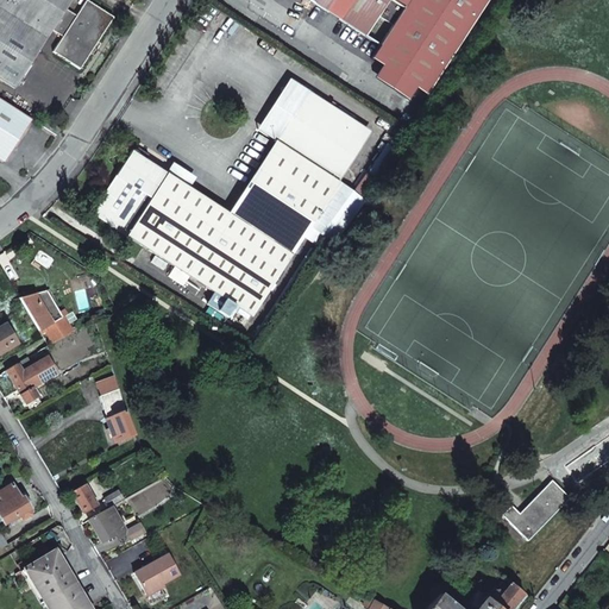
[(0,0),(0,79),(14,88),(51,30),(66,8),(70,0),(0,0)]
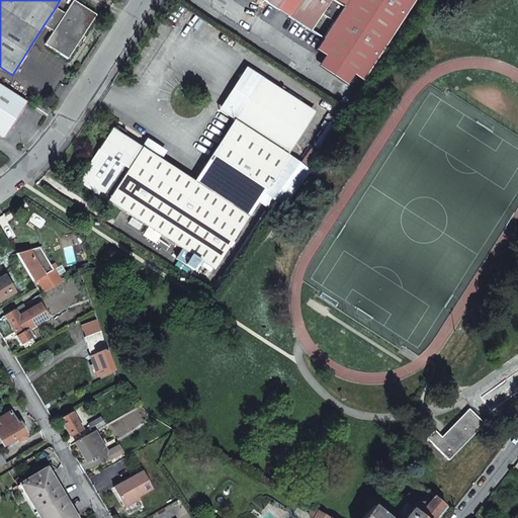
[(72,0),(64,13),(56,7),(44,25),(53,31),(44,45),(67,59),(96,14),(73,0),(72,0)]
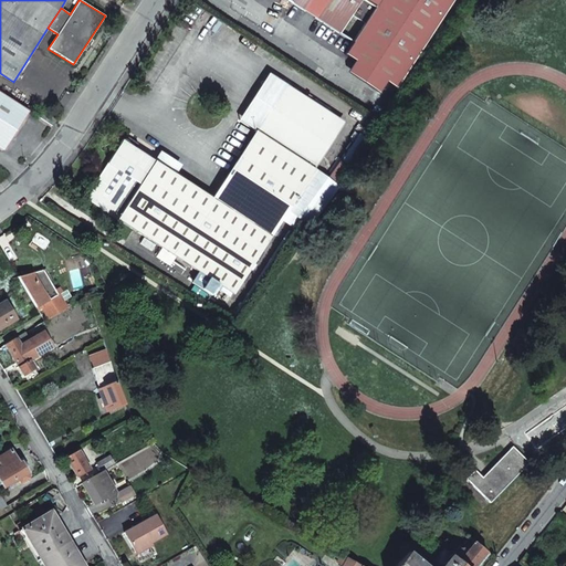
[(419,53),(337,0),(260,0),(281,13),(289,1),(292,3),(284,14),(304,28),(312,16),(339,34),(350,17),(363,24),(344,54),(354,61),(387,82),(397,88),(419,53)]
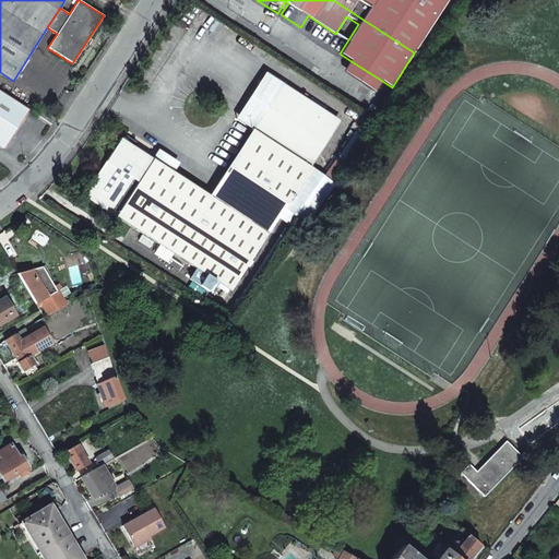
[(333,0),(414,52),(447,0),(333,0)]
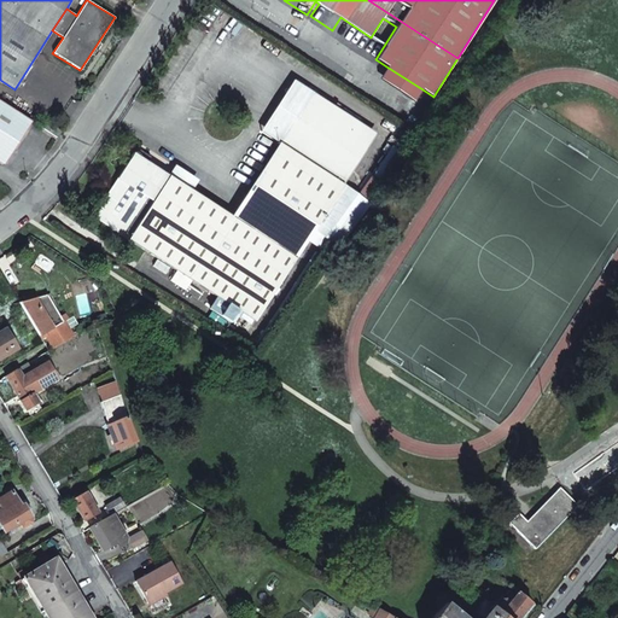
[(423,89),(386,66),(378,81),(413,103),(423,89)]
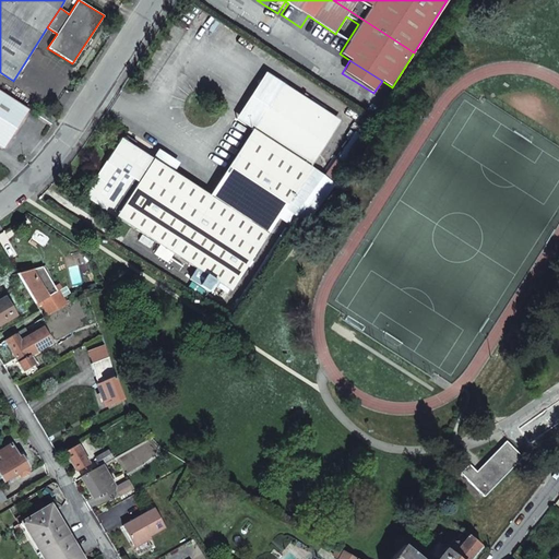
[(230,290),(310,166),(331,134),(326,111),(282,83),(252,129),(209,195),(133,146),(135,143),(125,137),(122,140),(120,139),(83,195),(197,269),(190,280),(200,286),(207,275),(216,281),(230,290)]
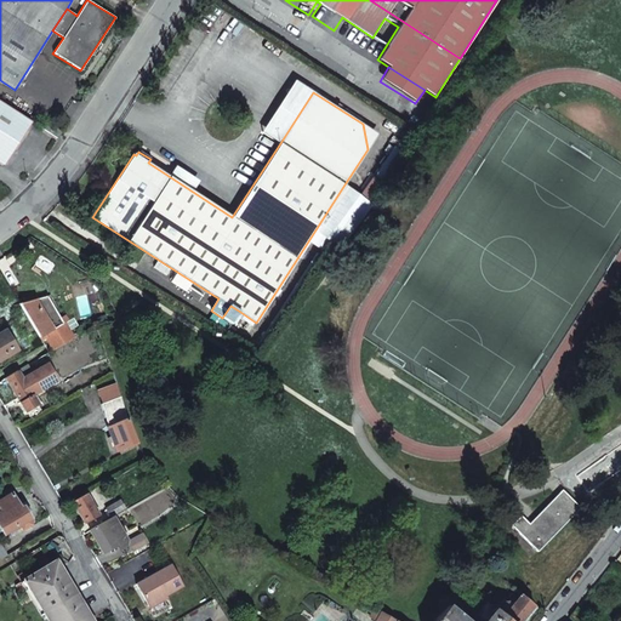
[(0,163),(4,165),(32,121),(0,101),(0,163)]
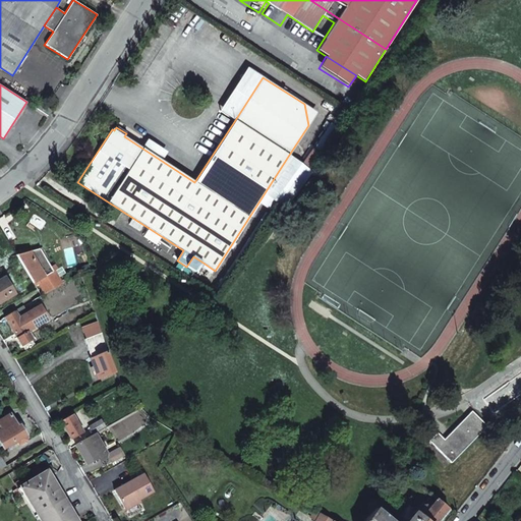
[(38,101),(34,107),(48,116),(52,110),(38,101)]
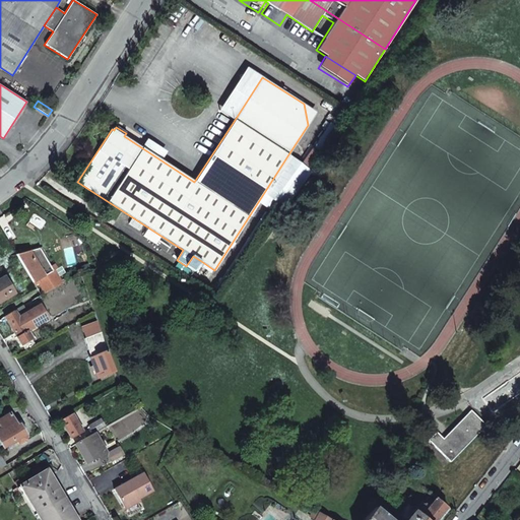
[(312,145),(306,154),(314,159),(320,150),(312,145)]
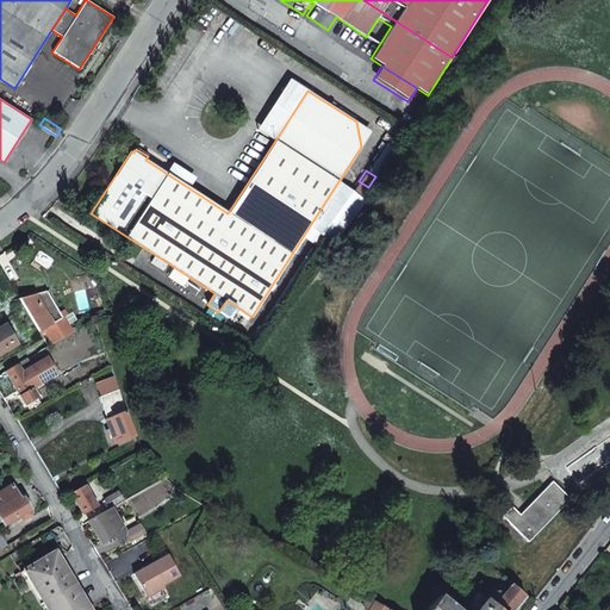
[(58,313),(47,292),(35,294),(19,299),(38,331),(45,328),(49,335),(54,343),(70,335),(62,319),(58,313)]
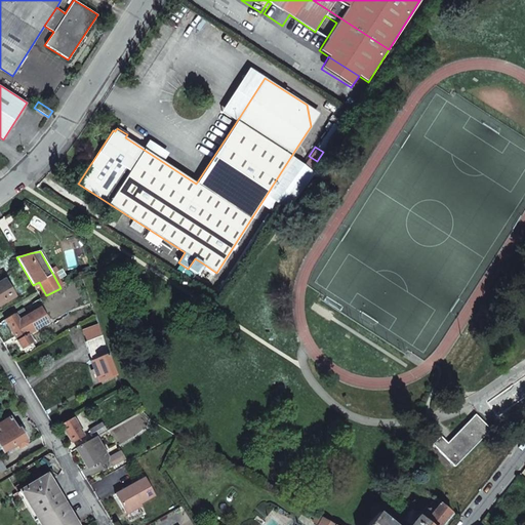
[(195,258),(188,269),(197,274),(203,264),(195,258)]
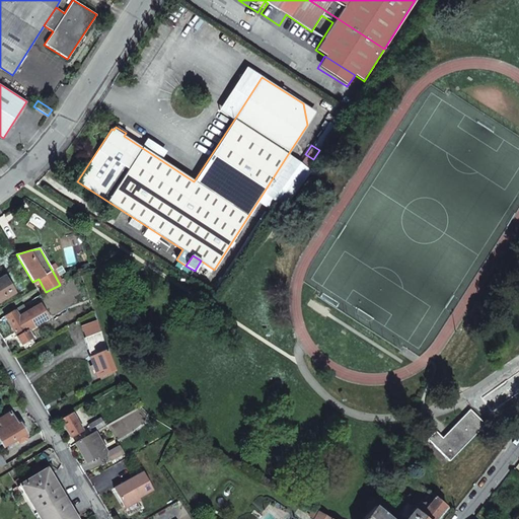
[(4,277),(0,279),(0,301),(14,293),(4,277)]
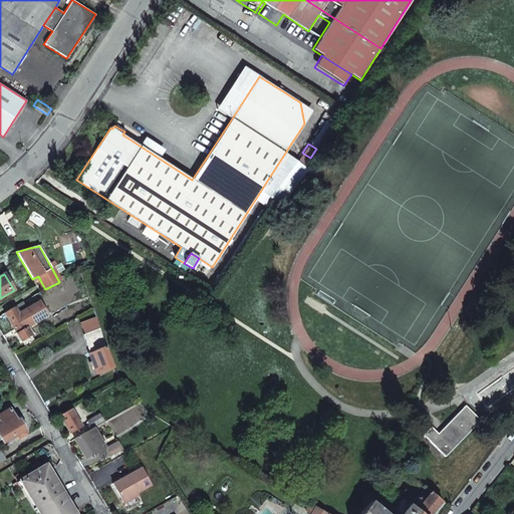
[(38,276),(32,279),(36,285),(41,282),(38,276)]
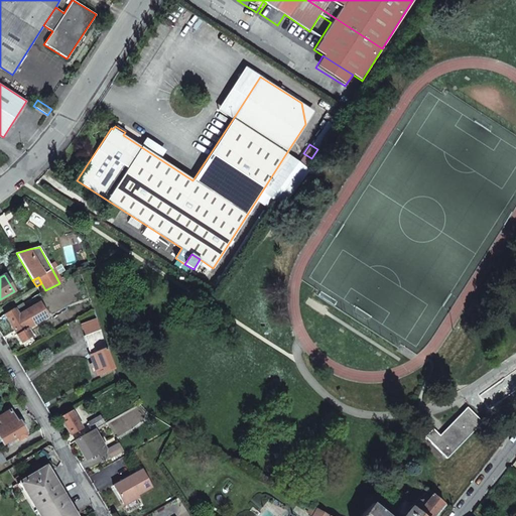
[(5,314),(23,345),(35,338),(33,334),(30,335),(26,329),(47,316),(39,301),(18,314),(14,308),(5,314)]
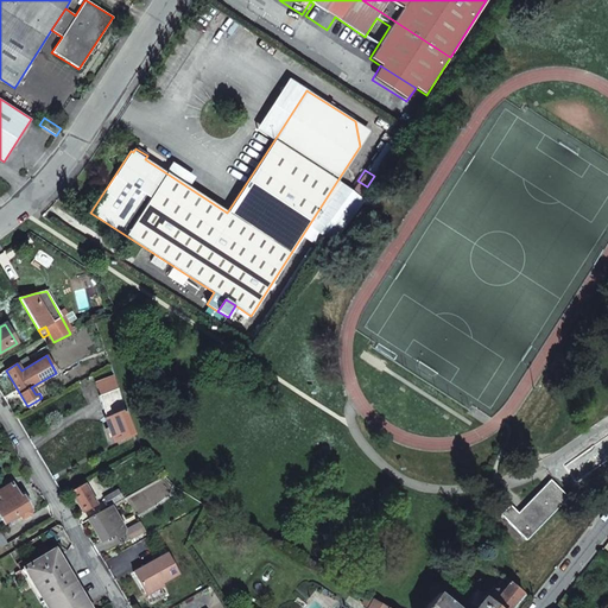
[(133,431),(125,411),(118,388),(100,396),(105,418),(108,428),(112,432),(115,442),(124,438),(122,436),(133,431)]
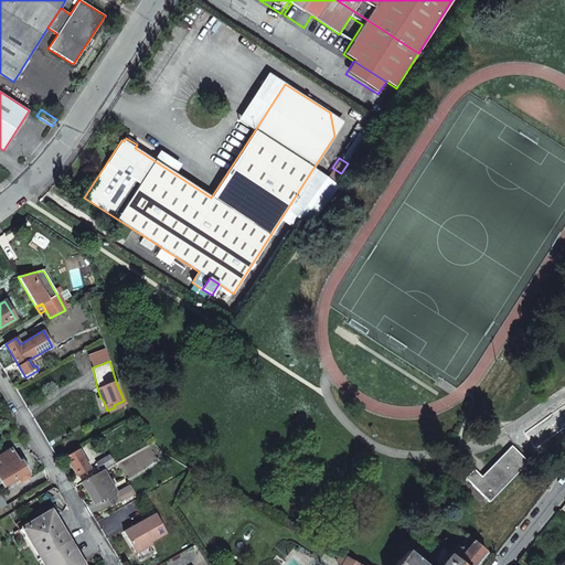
[(511,446),(481,477),(473,469),(465,478),(489,502),(528,462),(511,446)]
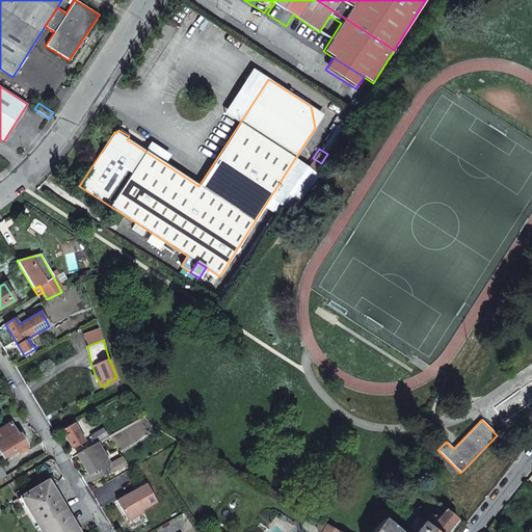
[(10,423),(0,429),(0,452),(3,458),(17,450),(19,454),(27,450),(24,446),(26,445),(20,434),(18,435),(10,423)]
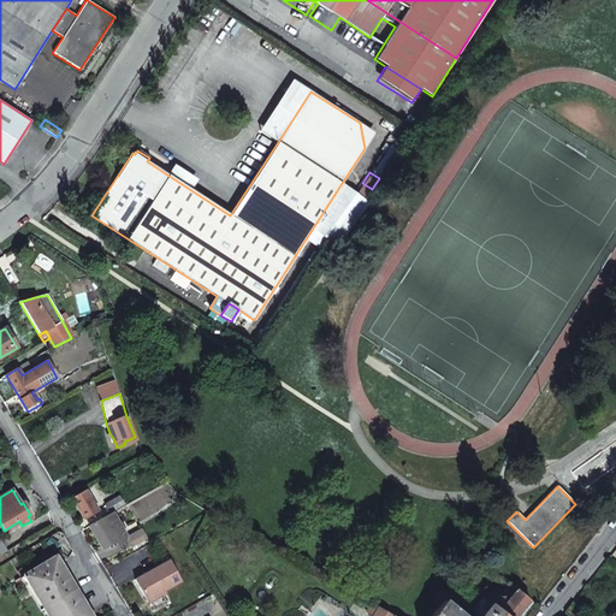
[(86,491),(72,499),(84,519),(98,511),(86,491)]
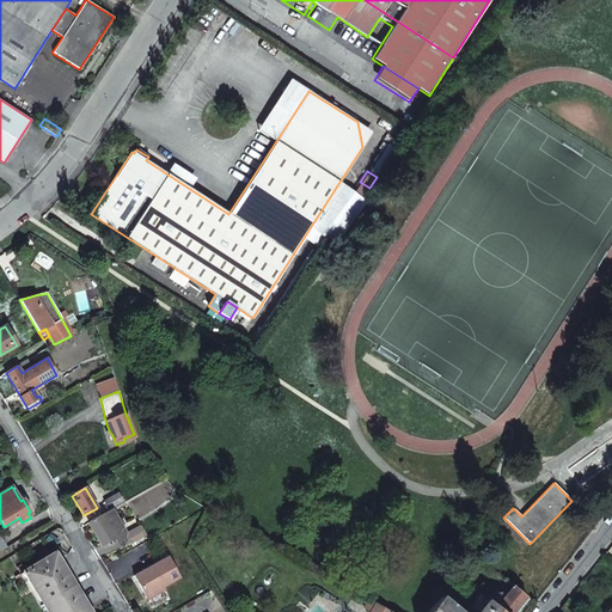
[(118,494),(104,502),(109,509),(123,500),(118,494)]
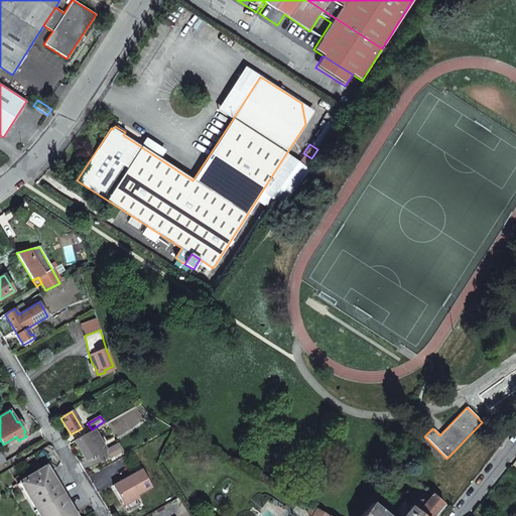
[(94,430),(75,441),(87,460),(96,456),(98,457),(105,453),(105,448),(94,430)]
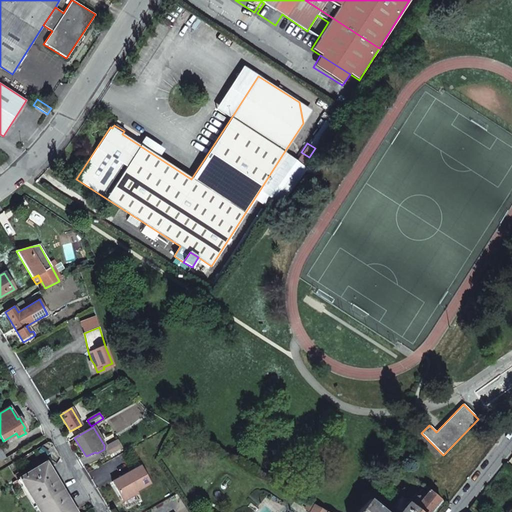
[(117,440),(106,447),(110,455),(121,449),(117,440)]
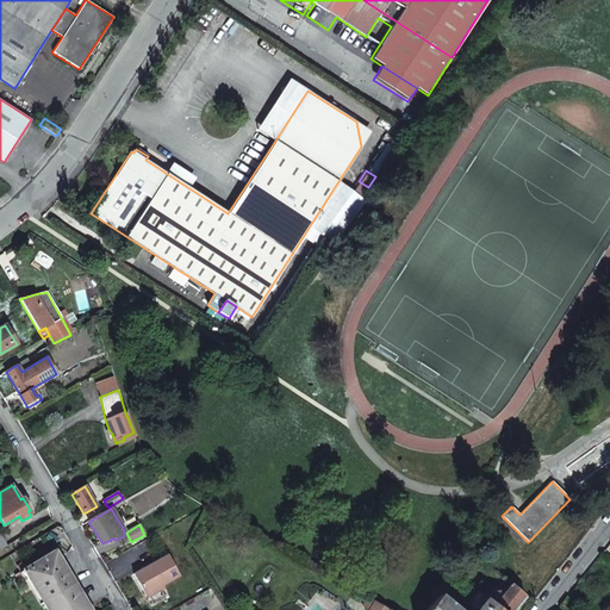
[(55,552),(20,572),(39,605),(74,584),(55,552)]
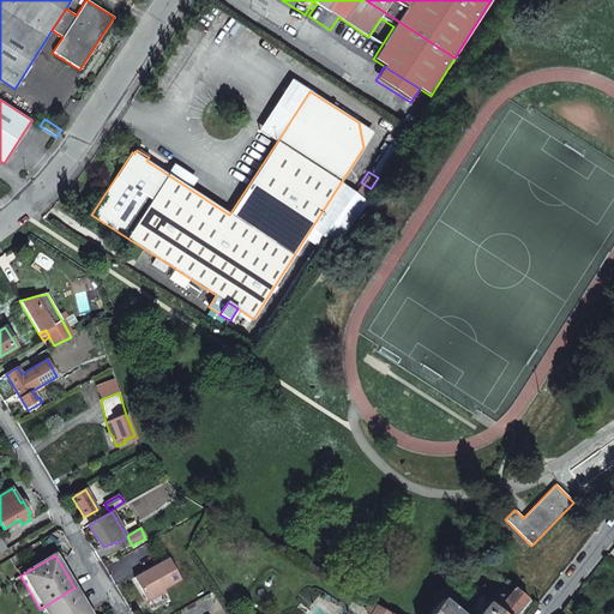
[(163,590),(180,581),(168,560),(133,579),(145,600),(163,590)]
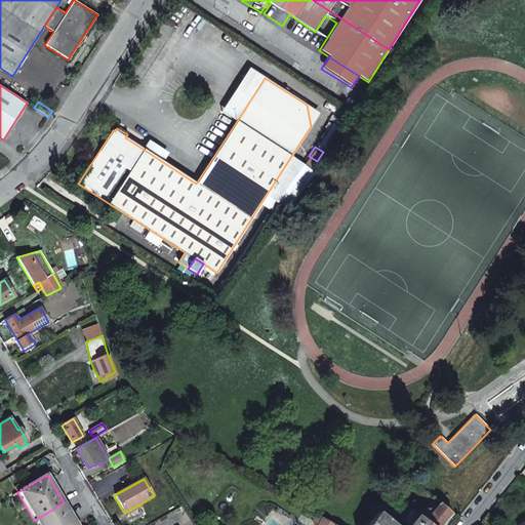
[(77,524),(64,502),(34,521),(36,524),(77,524)]
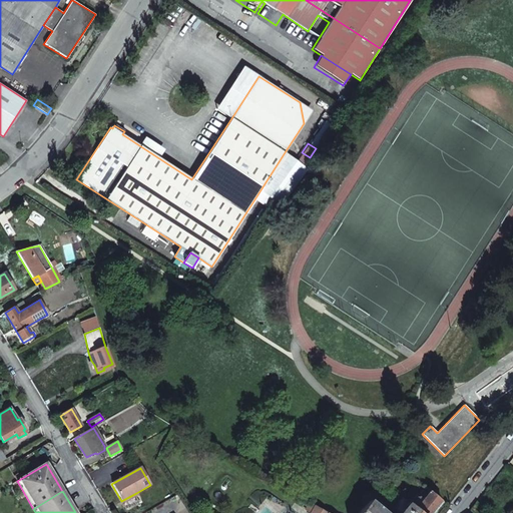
[(430,512),(441,500),(430,492),(421,501),(415,509),(420,512),(430,512)]
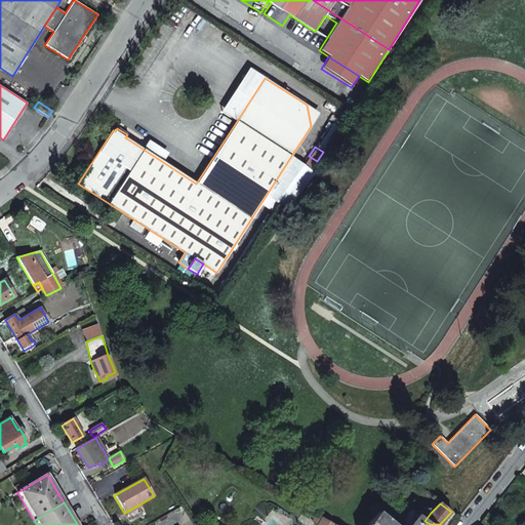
[(139,505),(124,513),(125,516),(140,507),(139,505)]
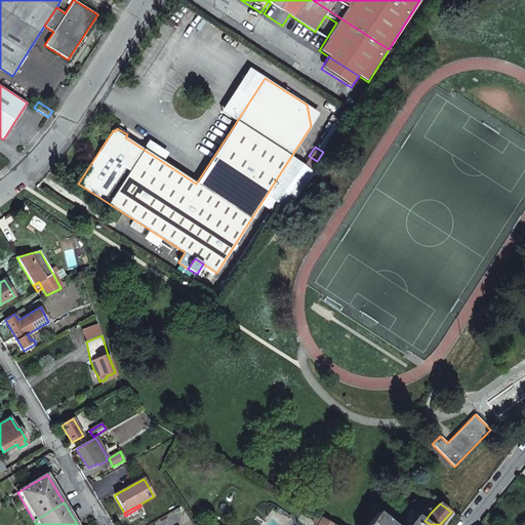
[(426,509),(420,516),(425,521),(431,513),(426,509)]
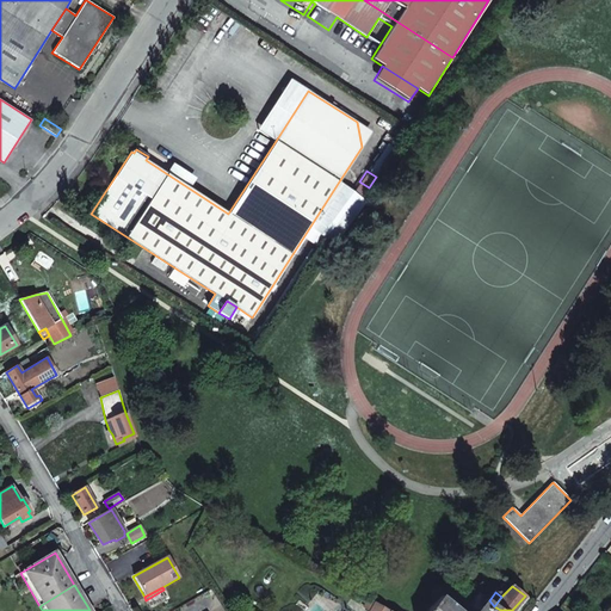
[(463,610),(457,610),(439,597),(426,610),(500,610),(494,606),(489,600),(487,599),(486,600),(477,593),(463,610)]
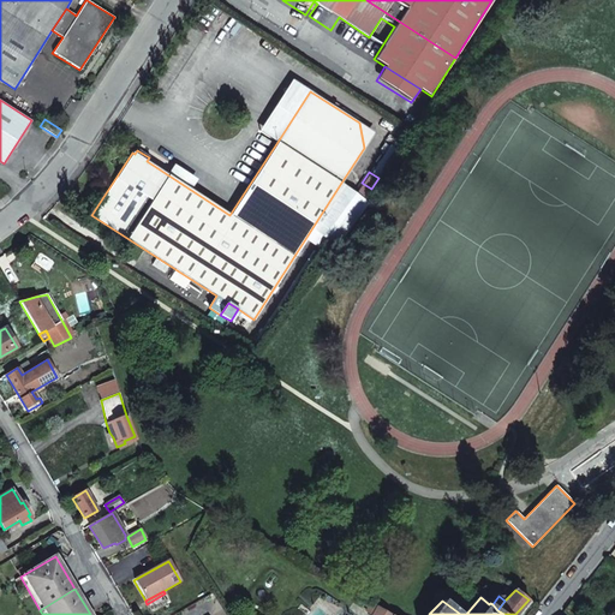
[(529,599),(515,614),(520,614),(531,602),(529,599)]
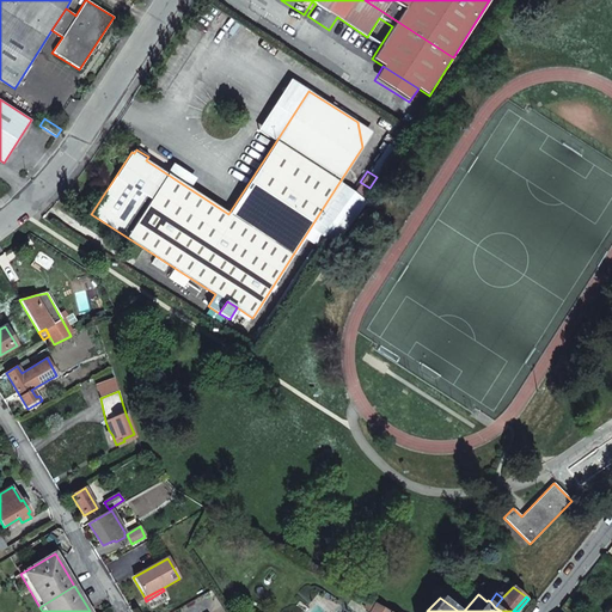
[(368,599),(363,609),(371,611),(375,603),(368,599)]
